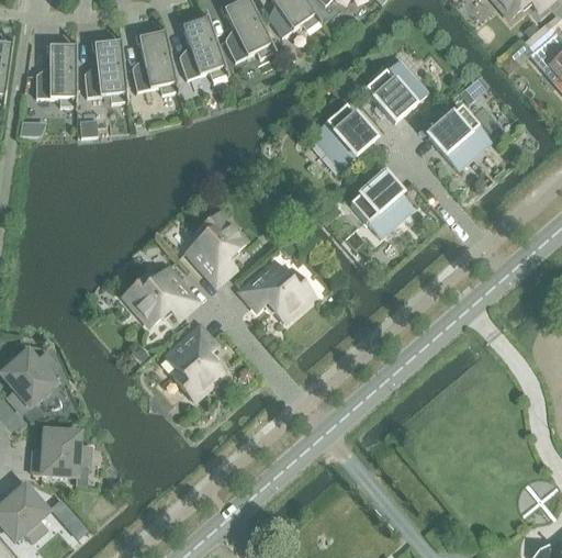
[(225,41),(235,62),(247,56),(257,52),(260,58),(274,52),(276,54),(277,53),(250,0),(243,0),(240,1),(239,0),(234,0),(220,7),(224,14),(226,14),(236,35),(225,41)]
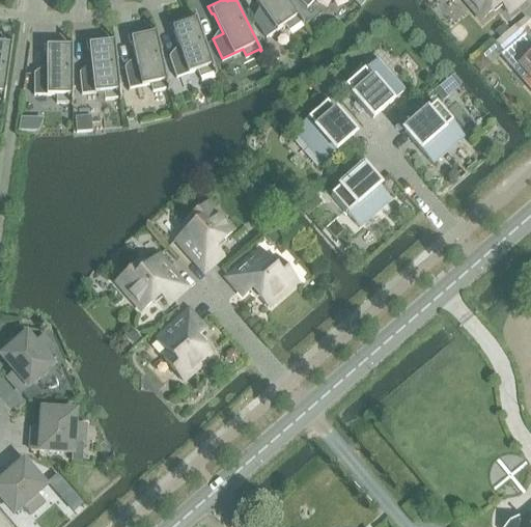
[(256,0),(263,9),(254,17),(267,35),(277,28),(285,23),(289,28),(301,20),(303,22),(304,22),(288,0),(256,0)]
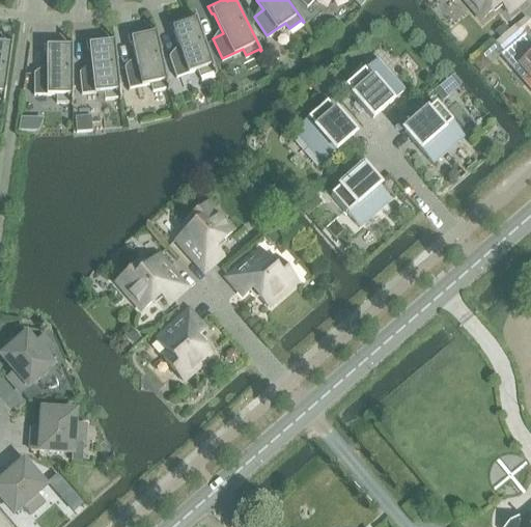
[(468,0),(482,17),(500,1),(508,9),(519,0),(468,0)]
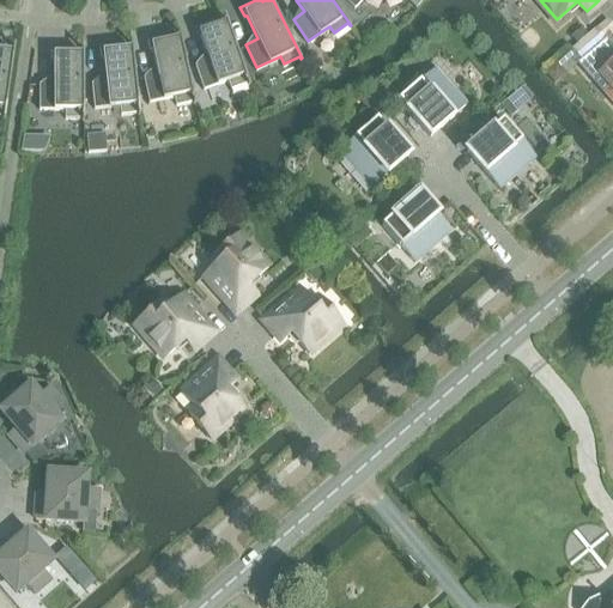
[(248,84),(249,83),(226,19),(218,22),(217,18),(195,25),(198,35),(200,34),(208,58),(195,62),(204,86),(217,81),(218,81),(229,78),(231,86),(247,81),(248,84)]
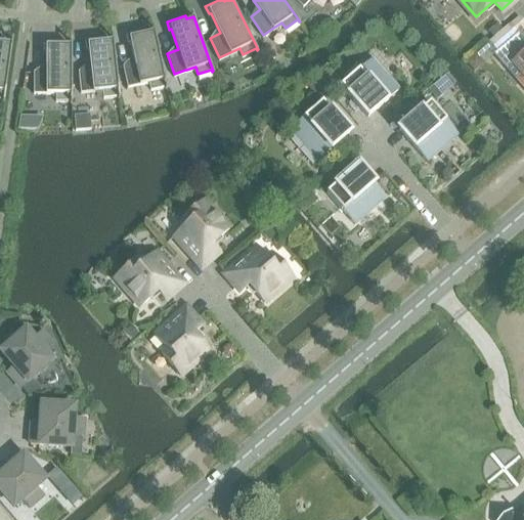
[(497,19),(487,28),(493,34),(503,26),(497,19)]
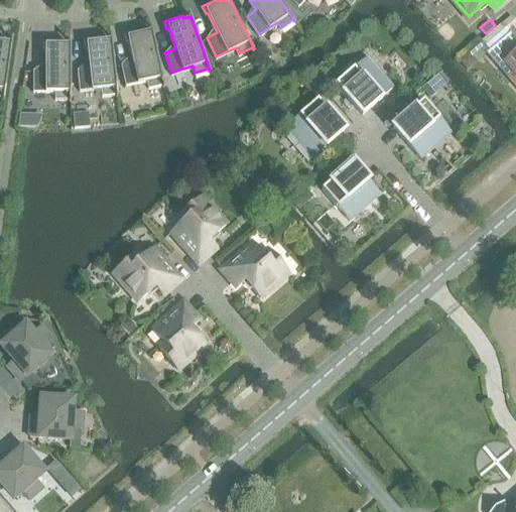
[(124,31),(126,39),(128,39),(133,60),(121,62),(126,84),(137,81),(138,82),(147,80),(149,86),(162,83),(163,86),(164,86),(152,29),(144,31),(143,27),(124,31)]
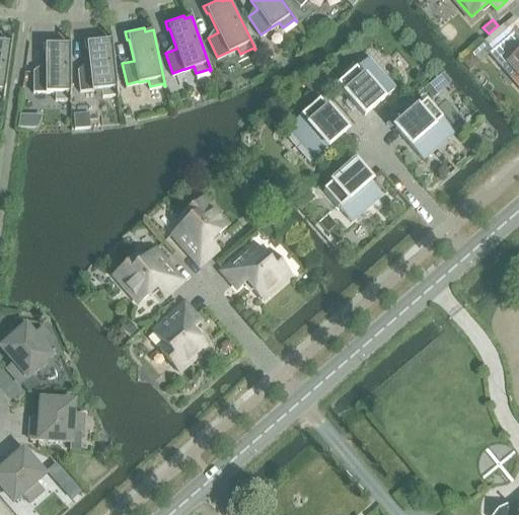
[(513,30),(490,51),(503,66),(508,62),(512,67),(516,72),(512,76),(518,84),(518,37),(514,31),(513,30)]
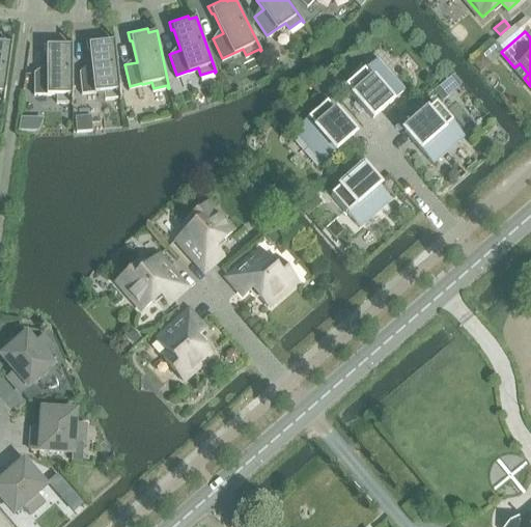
[(0,98),(3,99),(3,101),(4,101),(12,43),(4,42),(4,37),(0,36),(0,98)]
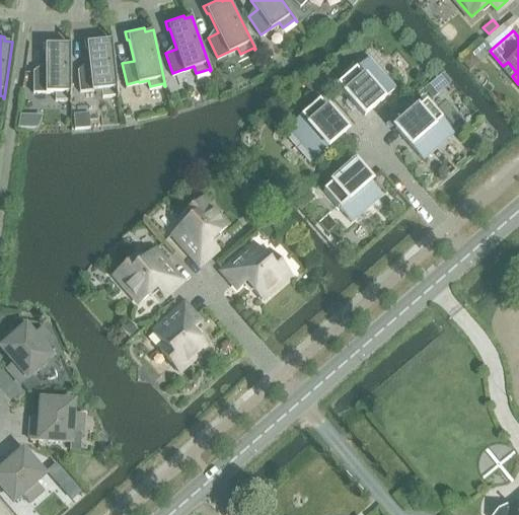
[(102,94),(117,93),(117,95),(119,95),(113,39),(103,39),(103,35),(85,38),(85,46),(87,46),(90,67),(78,68),(80,89),(92,88),(101,87),(102,94)]
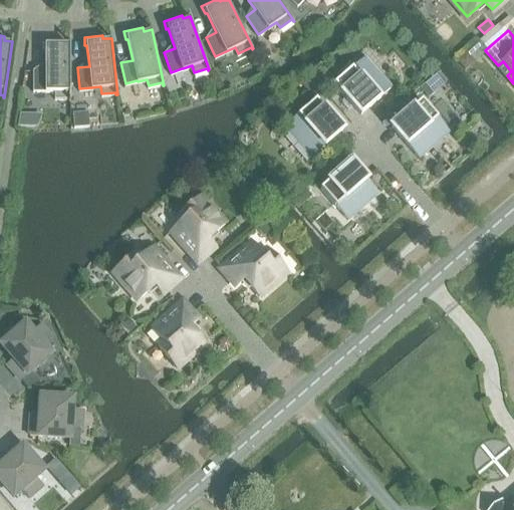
[(55,96),(69,96),(69,99),(70,99),(70,42),(62,42),(62,38),(43,38),(43,47),(45,47),(45,68),(33,68),(33,89),(45,89),(55,89),(55,96)]
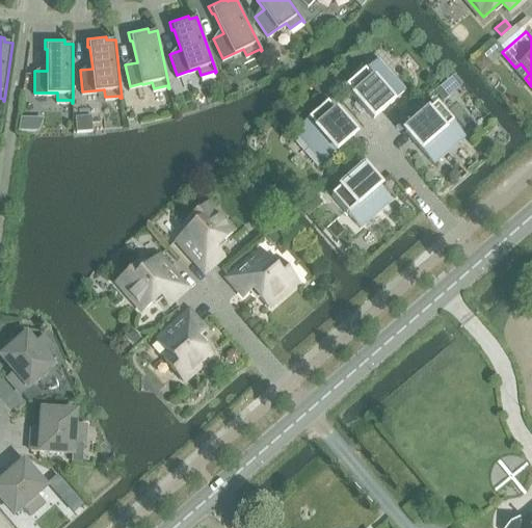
[(484,52),(474,60),(481,68),(481,69),(490,60),(484,52)]
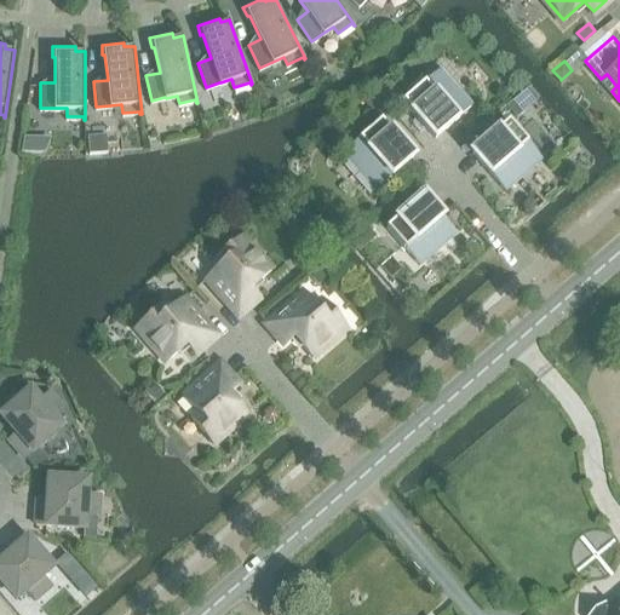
[(472,103),(441,67),(425,80),(403,98),(436,136),(457,116),(472,103)]
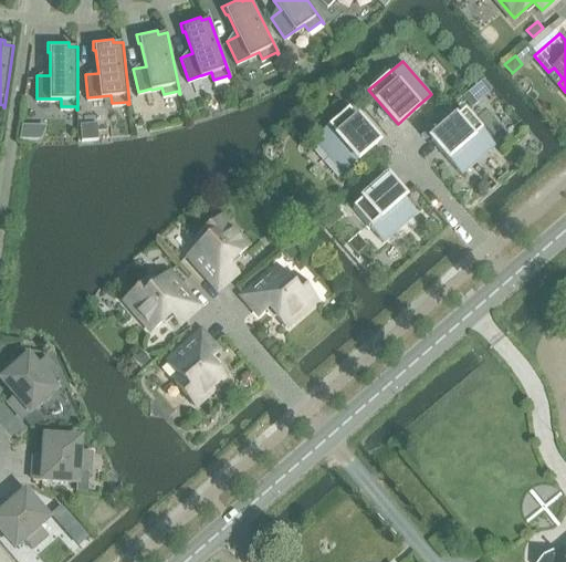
[(357,74),(346,83),(355,94),(366,84),(357,74)]
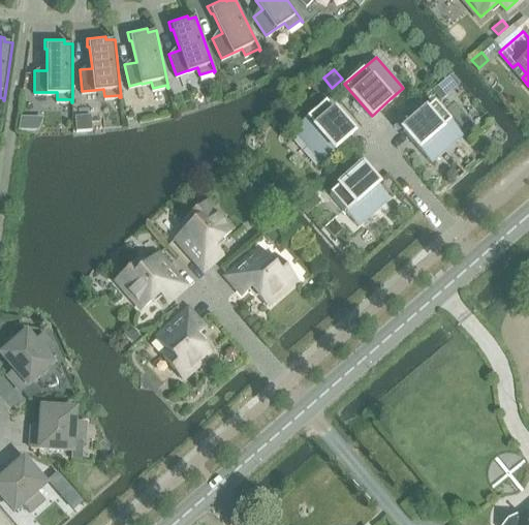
[(443,76),(431,87),(441,98),(453,88),(443,76)]
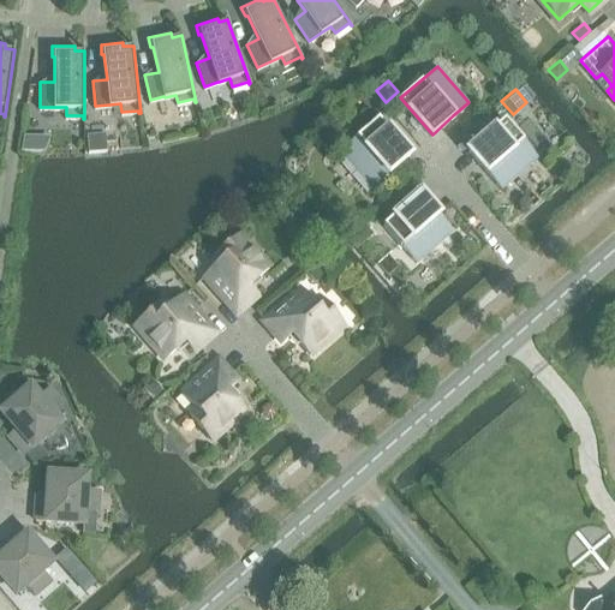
[(378,117),(357,135),(342,149),(374,185),(389,172),(411,153),(378,117)]
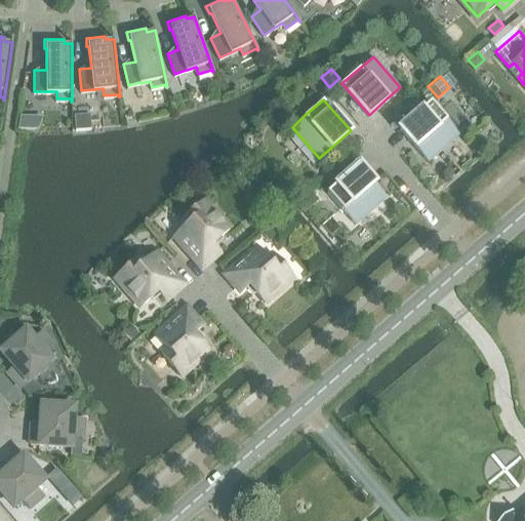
[(400,127),(409,138),(416,146),(428,158),(458,131),(447,119),(447,118),(431,99),(400,127)]
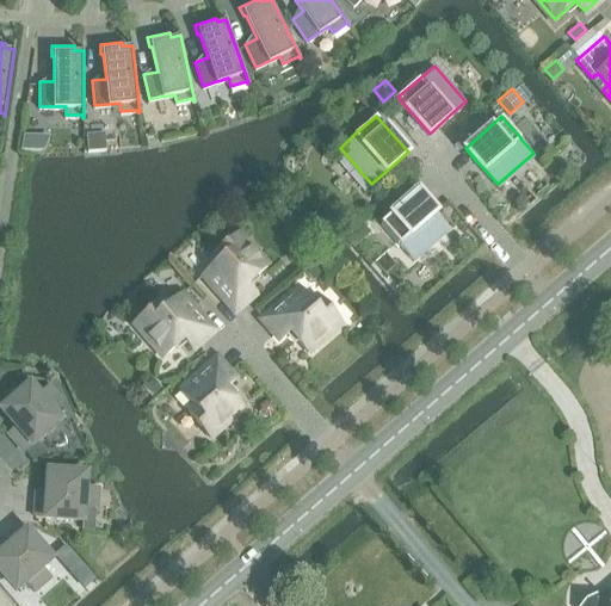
[(105,130),(86,131),(88,148),(106,147),(105,130)]
